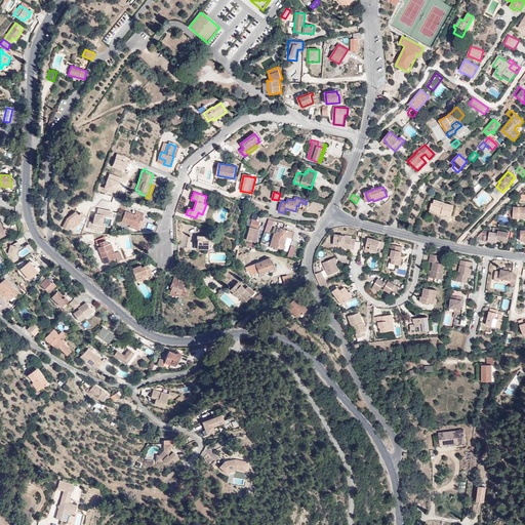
[(442,213),(451,216),(454,205),(444,203),(444,202),(434,200),(433,203),(432,203),(430,208),(442,212),(442,213)]
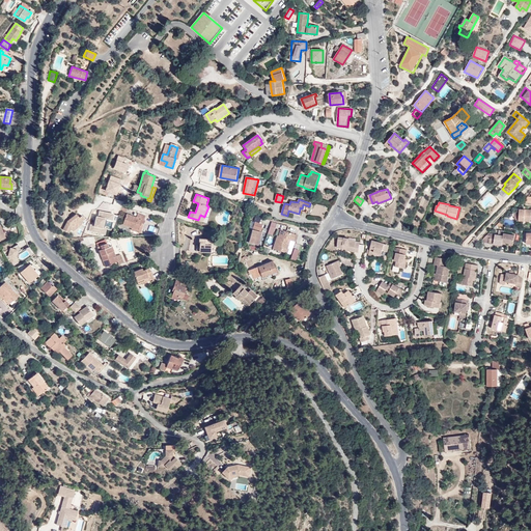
[(530,210),(520,210),(520,213),(520,219),(520,221),(530,221),(530,218),(530,210)]
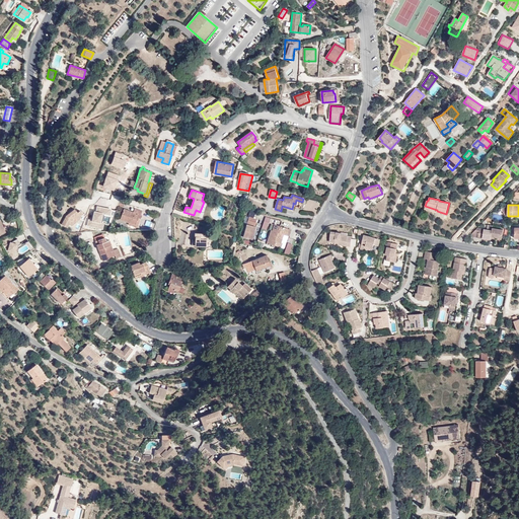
[(62,225),(67,228),(69,225),(74,227),(82,212),(72,207),(62,225)]
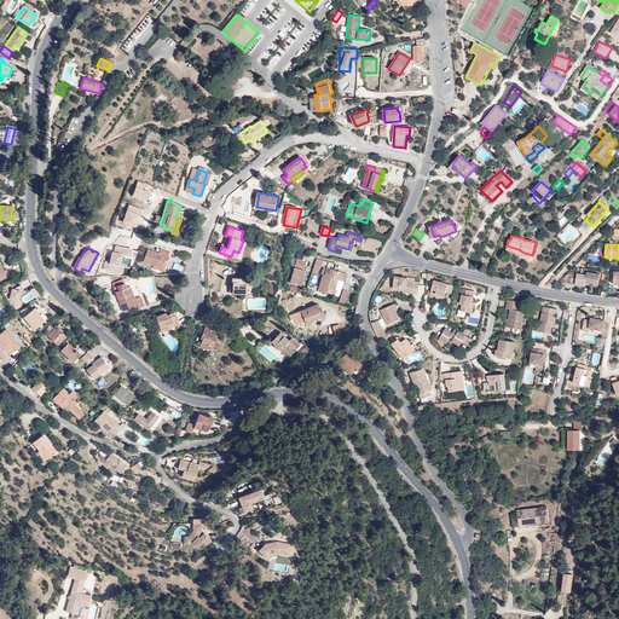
[(104,261),(103,271),(122,273),(123,264),(134,266),(137,250),(114,247),(114,253),(110,253),(109,262),(104,261)]
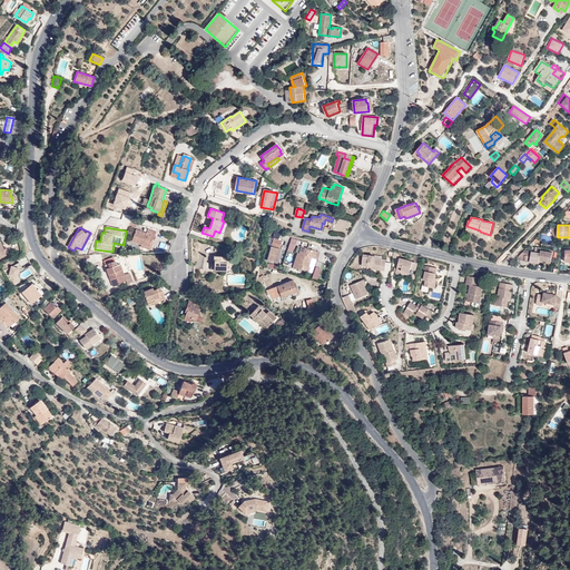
[(133,242),(143,245),(149,247),(151,241),(154,241),(156,235),(155,235),(156,233),(147,229),(146,234),(136,229),(133,242)]
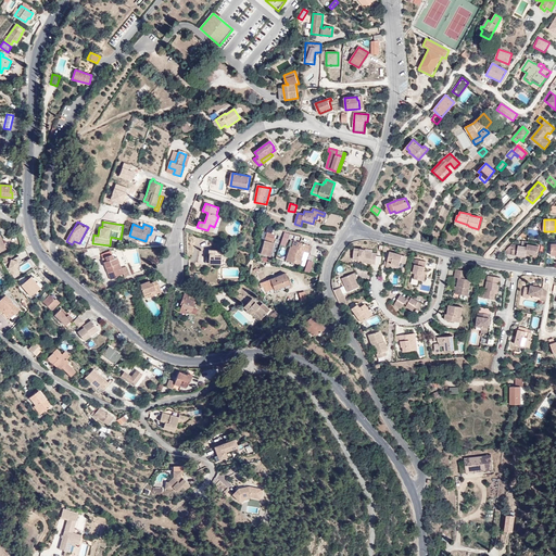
[(274,242),(275,235),(267,232),(265,240),(274,242)]
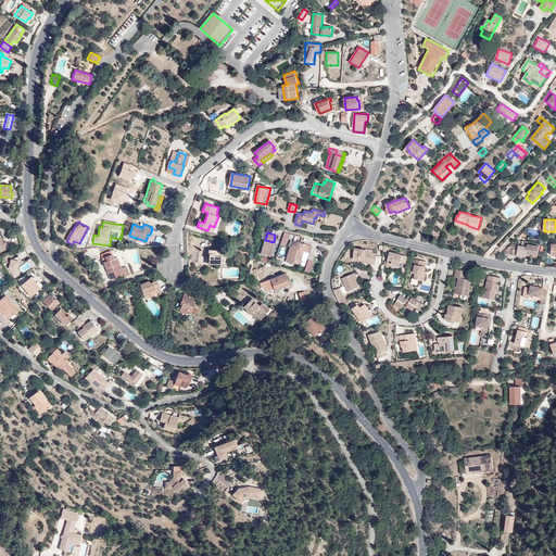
[(146,241),(139,239),(138,241),(147,244),(150,235),(148,235),(146,241)]
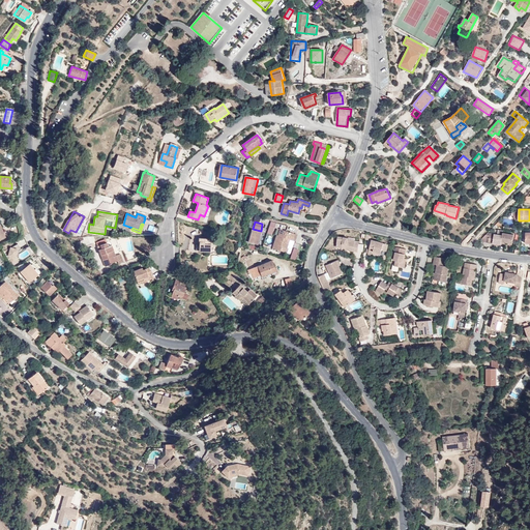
[(281,229),(278,236),(276,235),(273,247),(287,253),(288,248),(287,247),(288,243),(286,242),(287,238),(290,239),(295,241),(297,234),(281,229)]
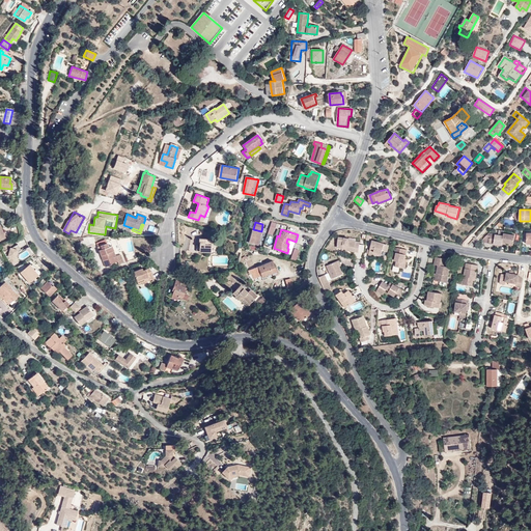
[(258,246),(261,232),(252,230),(249,243),(258,246)]
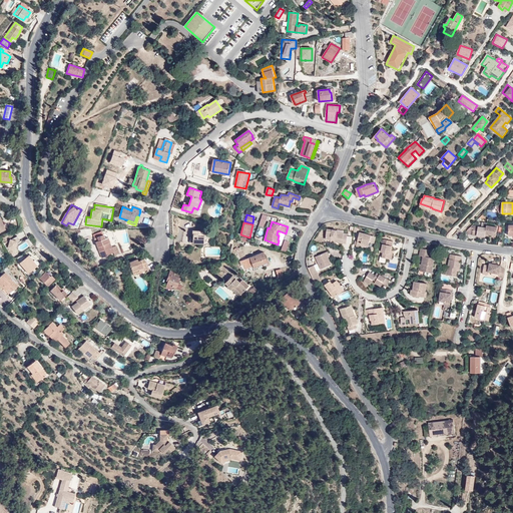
[(474,225),(473,230),(473,234),(478,235),(483,236),(485,236),(486,227),(482,226),(474,225)]
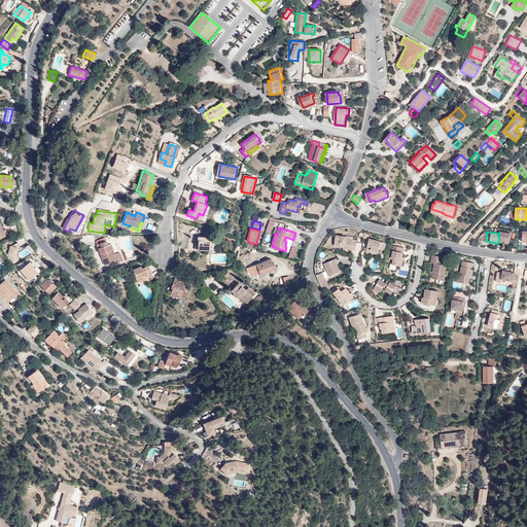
[(500,232),(499,234),(498,243),(502,244),(502,243),(502,241),(510,242),(511,234),(500,232)]
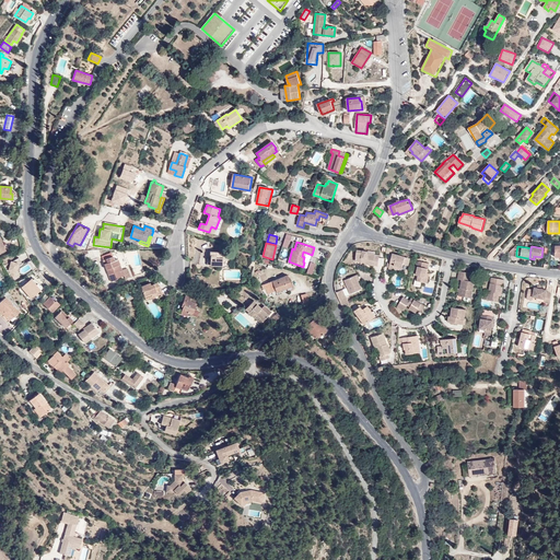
[(365,263),(365,265),(377,266),(378,257),(375,256),(375,255),(368,254),(368,252),(357,249),(356,261),(361,261),(361,259),(364,260),(364,263),(365,263)]
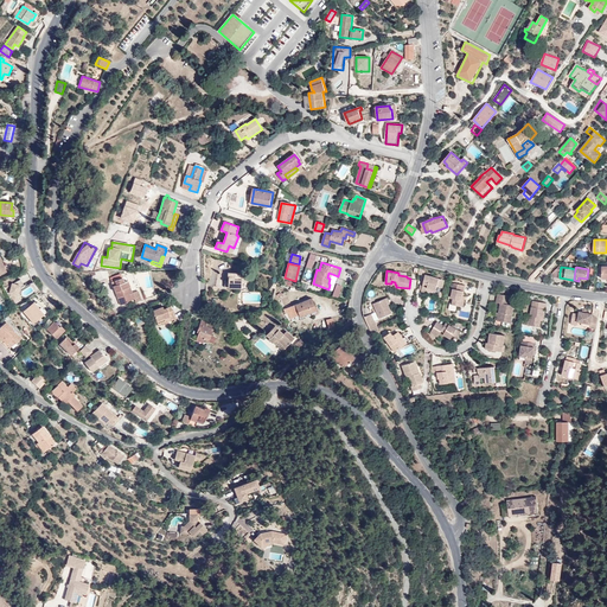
[(225,287),(242,287),(242,281),(247,281),(247,274),(241,274),(241,273),(228,273),(228,282),(225,282),(225,287)]
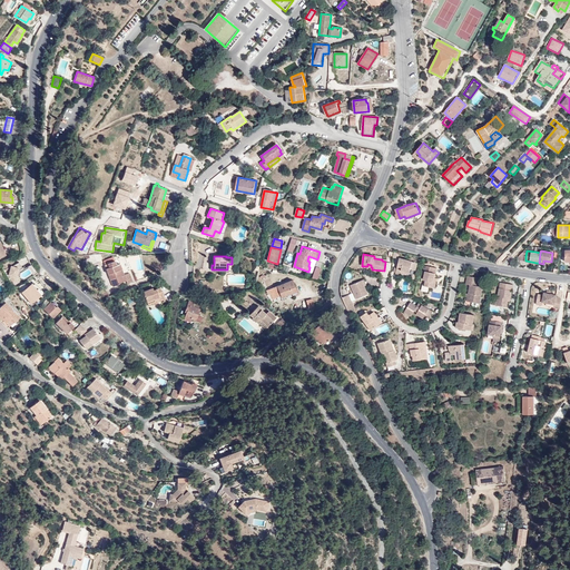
[(402,269),(410,271),(411,268),(415,269),(418,262),(400,257),(395,273),(400,274),(401,272),(402,269)]
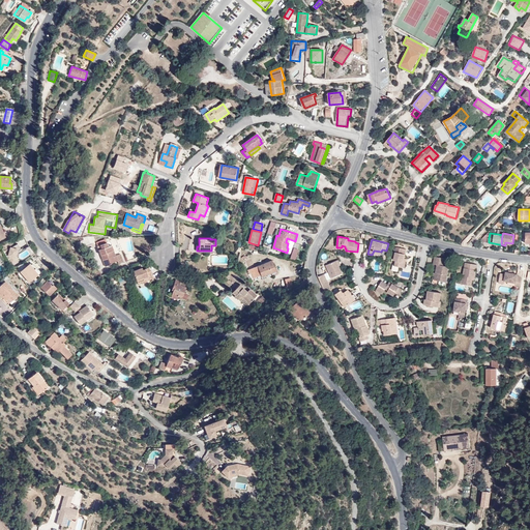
[(107,243),(97,246),(106,266),(111,264),(110,263),(115,261),(114,257),(115,256),(112,245),(108,246),(107,243)]
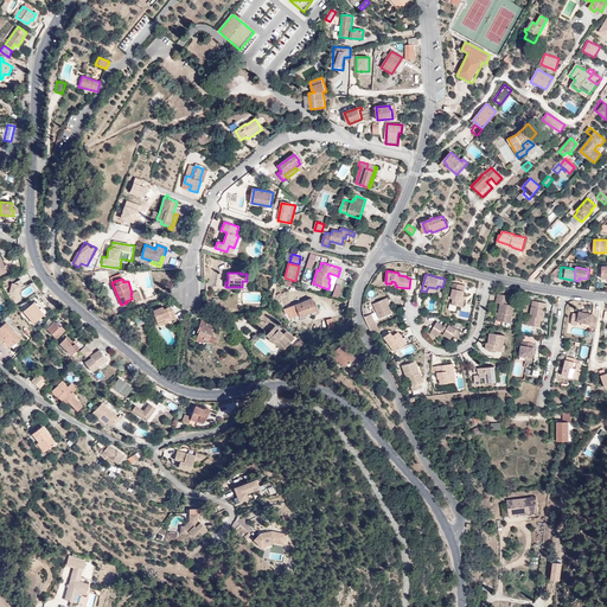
[(20,292),(25,299),(37,291),(32,283),(20,292)]
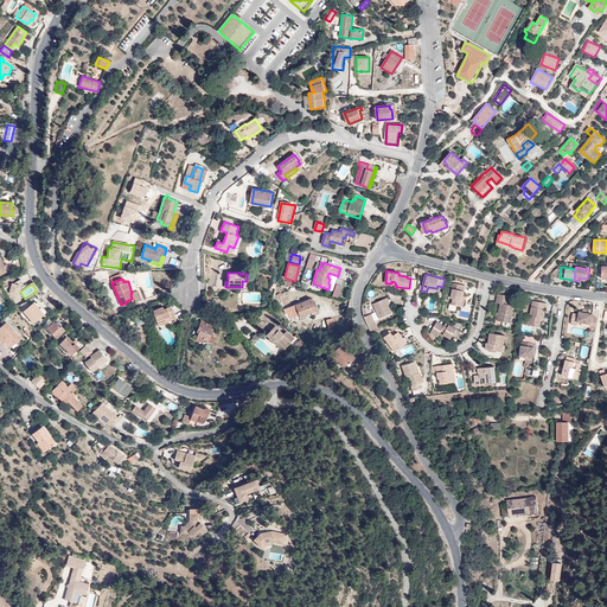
[(338,299),(342,286),(336,283),(332,296),(338,299)]
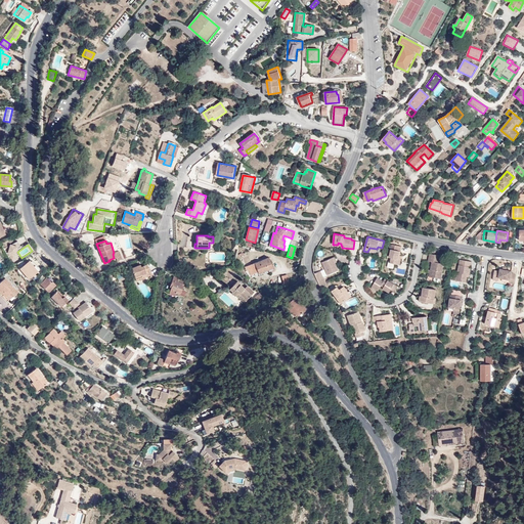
[(392,245),(391,249),(389,257),(391,258),(390,263),(399,264),(400,259),(399,259),(399,256),(401,247),(392,245)]
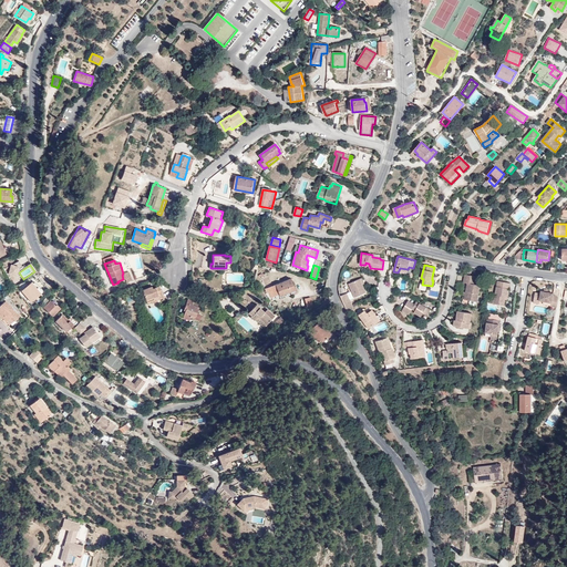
[(475,282),(476,276),(464,274),(463,281),(467,282),(464,299),(477,301),(480,285),(474,284),(474,282),(475,282)]
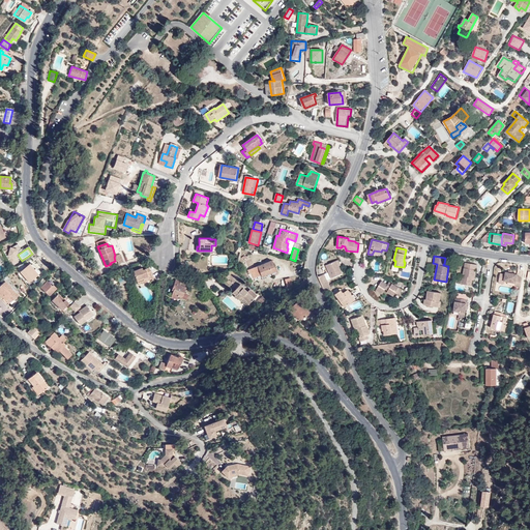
[(262,276),(271,272),(271,271),(275,269),(273,263),(271,264),(270,261),(247,270),(249,274),(252,273),(254,278),(261,275),(262,276)]
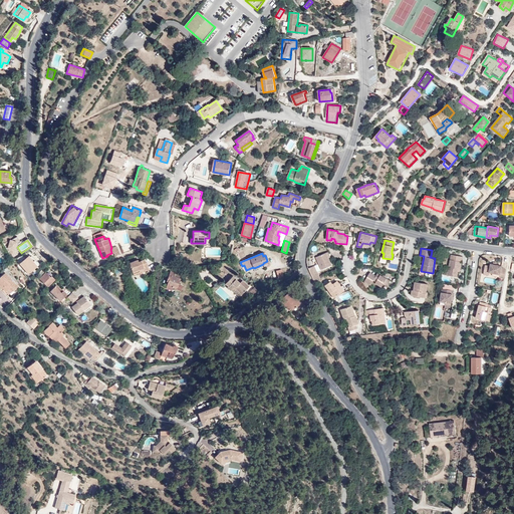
[(328,258),(326,253),(316,257),(321,270),(332,265),(328,258)]
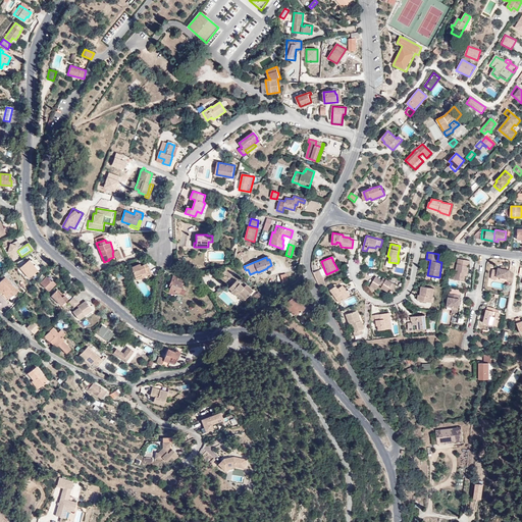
[(28,279),(40,271),(31,259),(18,268),(28,279)]
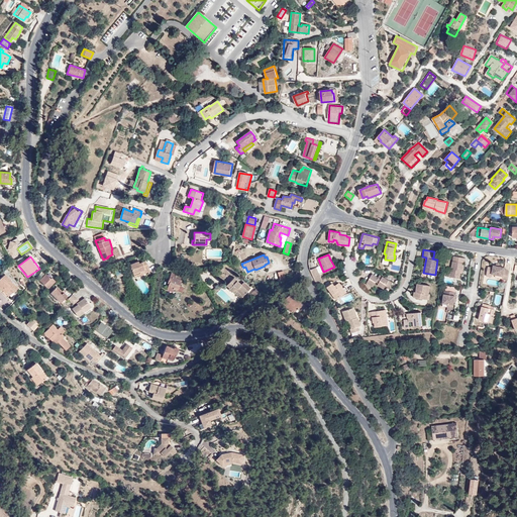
[(451,269),(450,277),(459,279),(460,274),(461,271),(463,271),(466,259),(453,256),(451,269)]
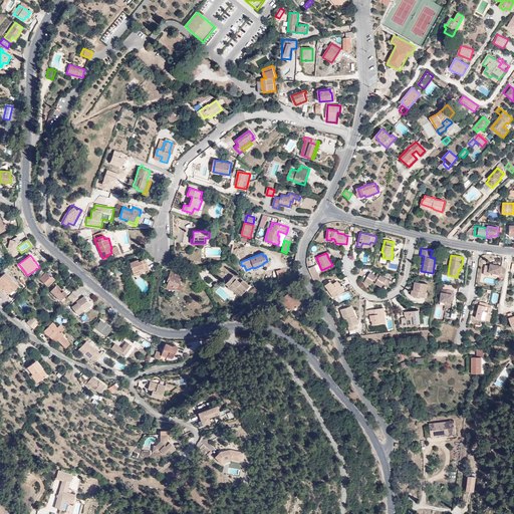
[(141,269),(147,266),(145,259),(138,262),(138,260),(129,263),(134,275),(137,273),(138,275),(143,273),(142,271),(141,269)]
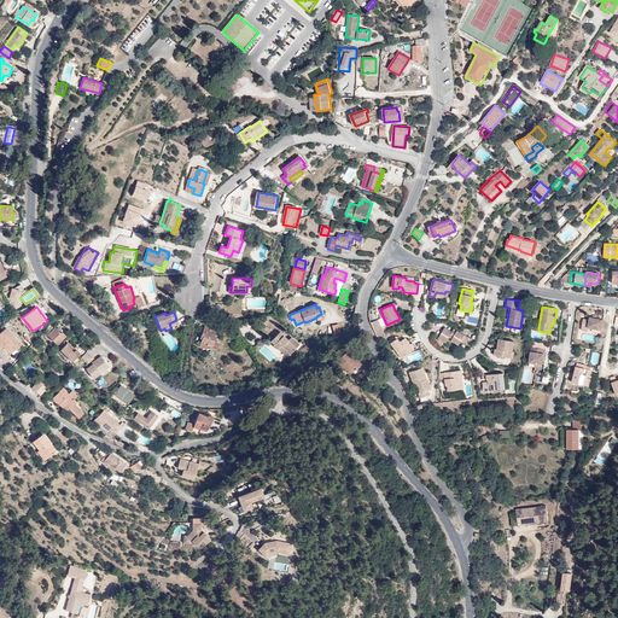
[(607,334),(608,324),(605,322),(605,320),(599,319),(595,318),(592,318),(592,320),(586,319),(584,325),(590,326),(590,327),(602,330),(602,333),(607,334)]
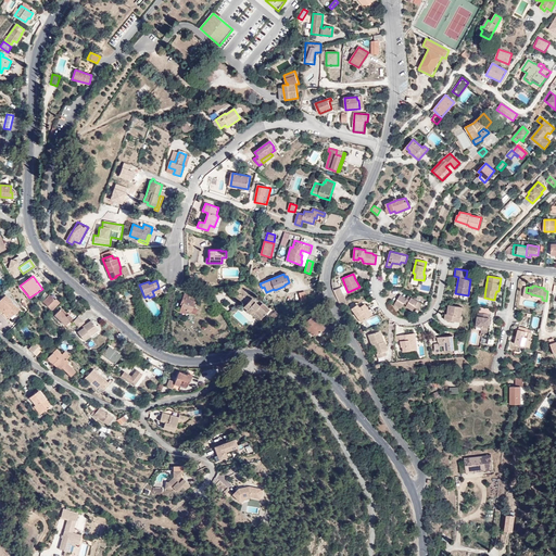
[(340,288),(333,290),(340,305),(346,303),(345,300),(340,288)]
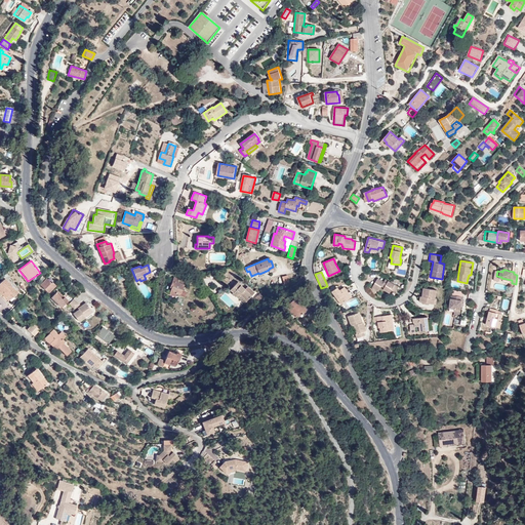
[(171,288),(170,291),(177,293),(185,296),(187,292),(182,290),(184,285),(178,283),(179,279),(174,277),(171,285),(172,285),(171,288)]
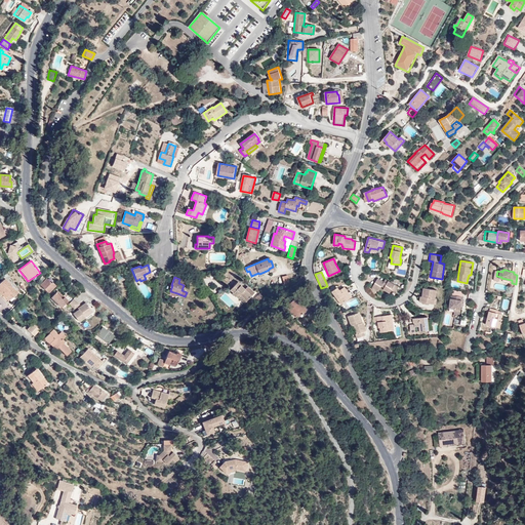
[(6,297),(9,294),(10,293),(13,296),(18,291),(16,289),(14,290),(9,285),(10,284),(5,278),(0,282),(0,290),(3,293),(6,297)]
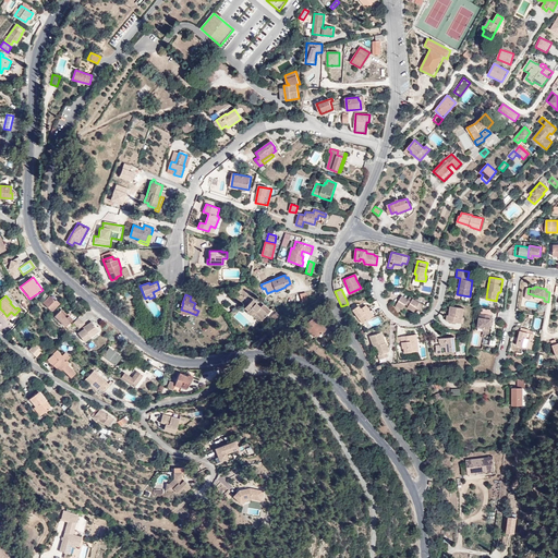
[(44,303),(52,312),(60,303),(56,300),(56,301),(50,295),(44,303)]
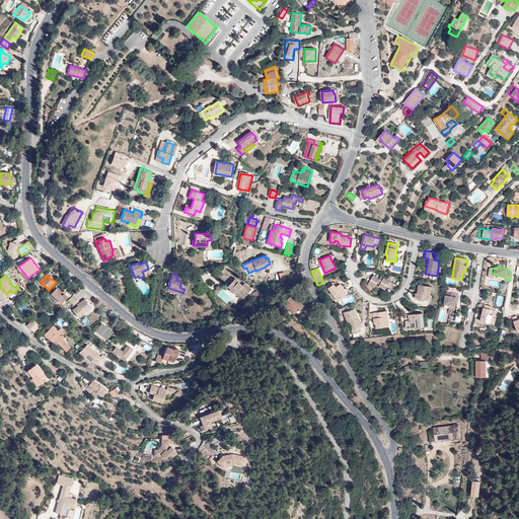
[(393,283),(384,277),(382,280),(379,279),(373,275),(368,284),(374,287),(377,283),(379,284),(379,286),(385,289),(386,287),(388,285),(391,287),(393,283)]
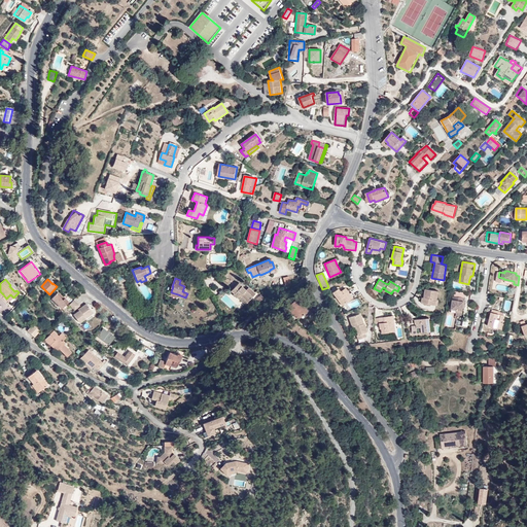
[(240,294),(248,302),(256,293),(249,287),(246,289),(239,283),(232,290),(235,293),(238,296),(240,294)]
